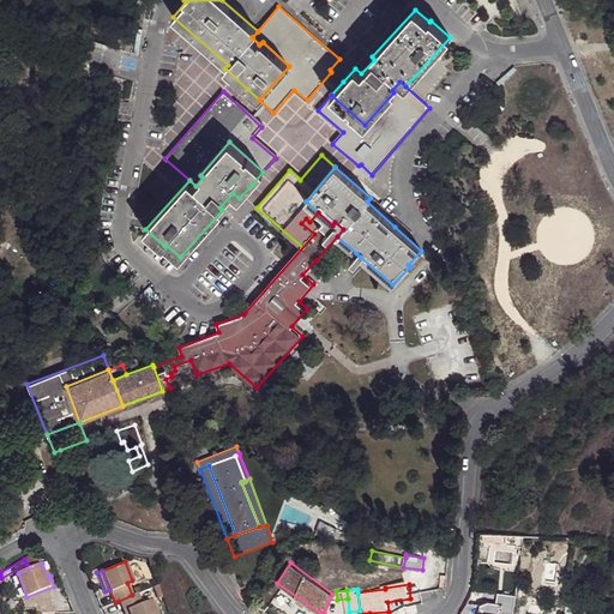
[(142,605),(137,593),(132,595),(119,601),(124,613),(128,611),(128,613),(156,613),(151,601),(142,605)]
